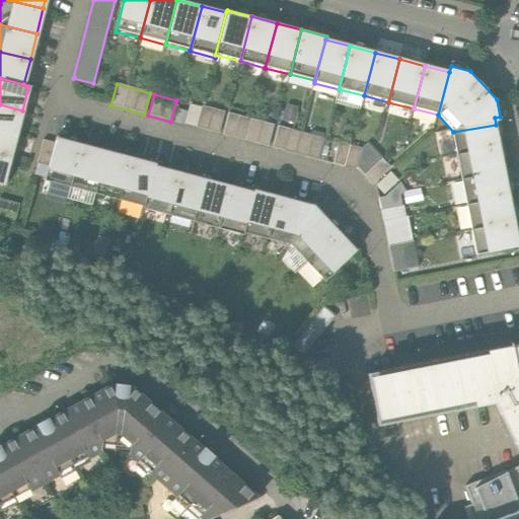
[(0,131),(16,136),(22,110),(0,104),(0,131)]
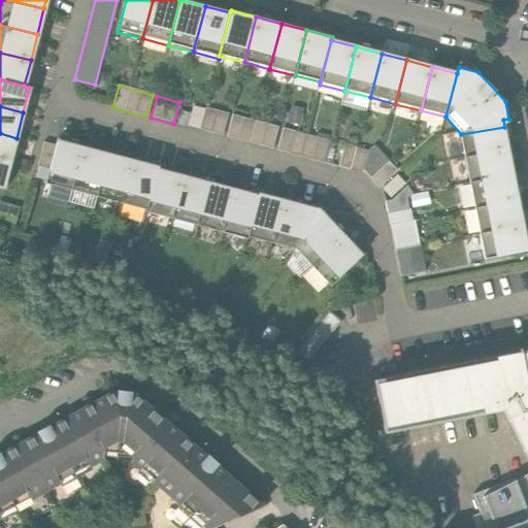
[(205,110),(193,107),(188,127),(222,136),(227,114),(205,108),(205,110)]
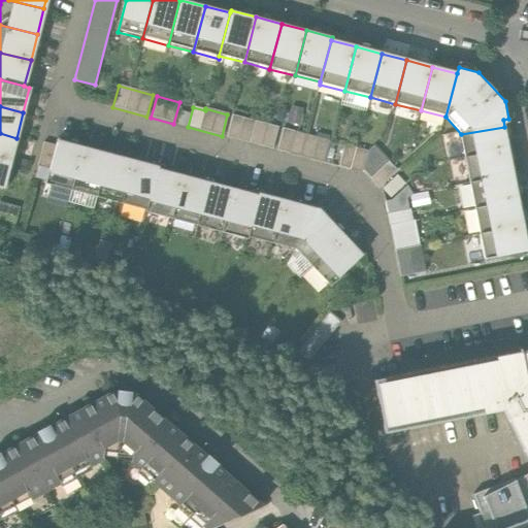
[(278,128),(233,116),(227,137),(272,149),(278,128)]
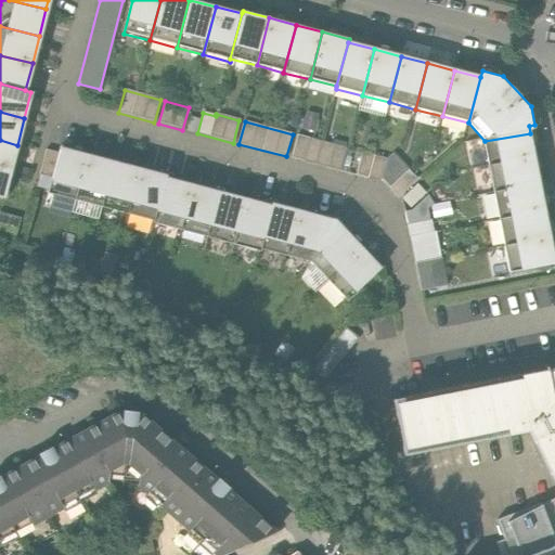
[(485,141),(490,168),(536,159),(530,133),(485,141)]
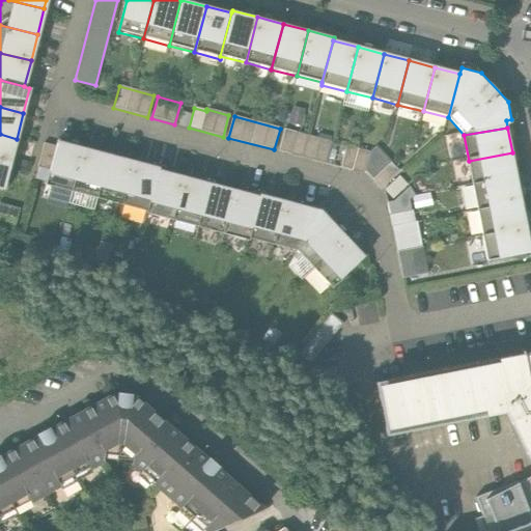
[(331,142),(284,130),(279,151),(325,164),(331,142)]
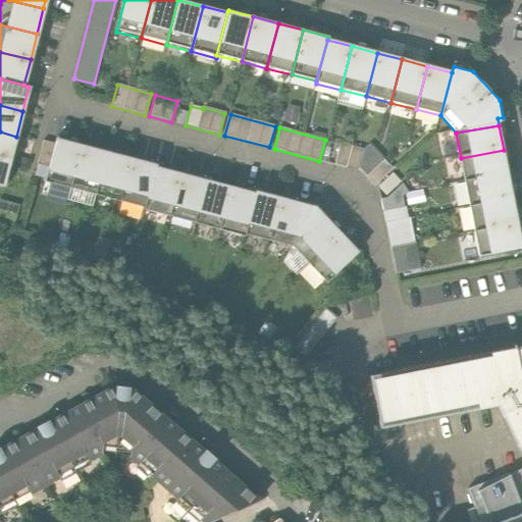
[(0,132),(0,158),(10,161),(16,137),(0,132)]
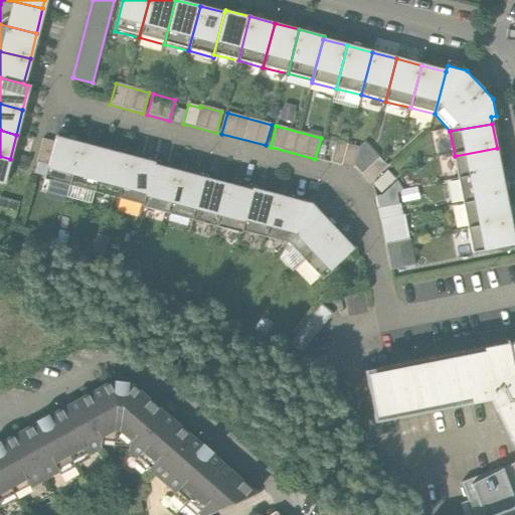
[(43,177),(68,183),(79,139),(55,133),(52,142),(46,166),(43,177)]
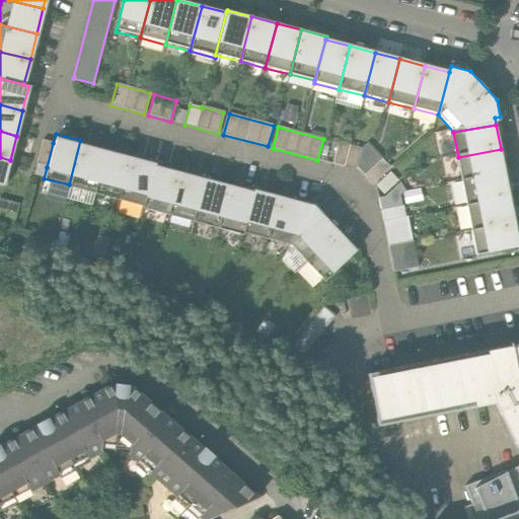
[(36,164),(47,167),(53,143),(44,140),(36,164)]
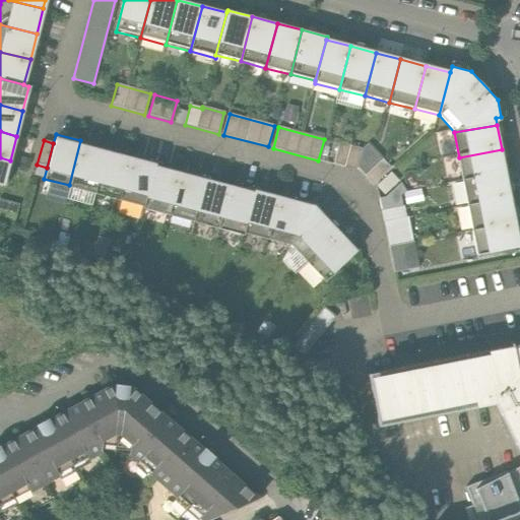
[(69,185),(93,192),(106,146),(80,140),(69,185)]
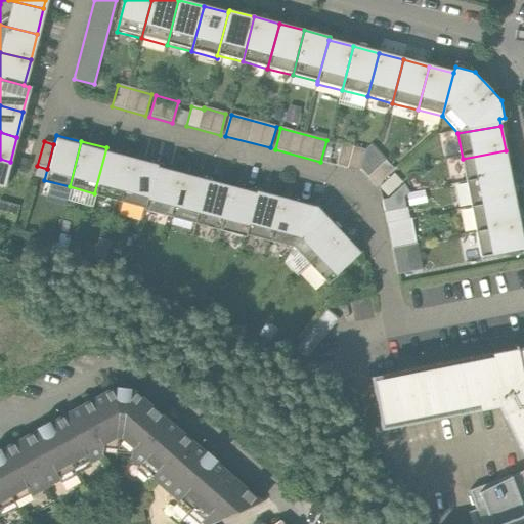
[(364,150),(342,144),(336,165),(358,171),(359,168),(364,150)]
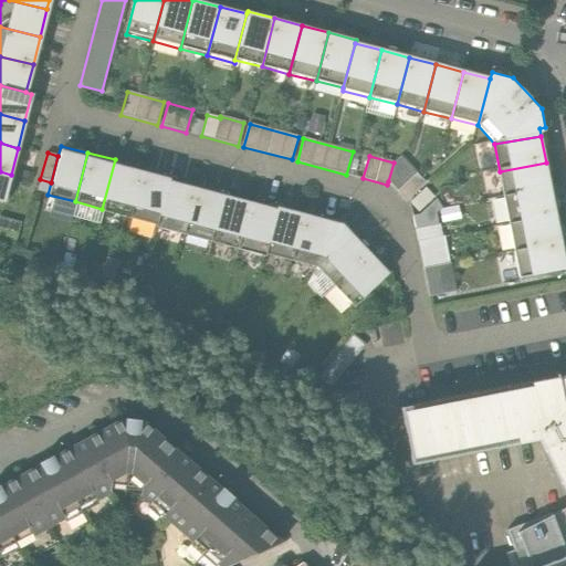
[(401,156),(394,163),(388,181),(406,201),(426,185),(401,156)]
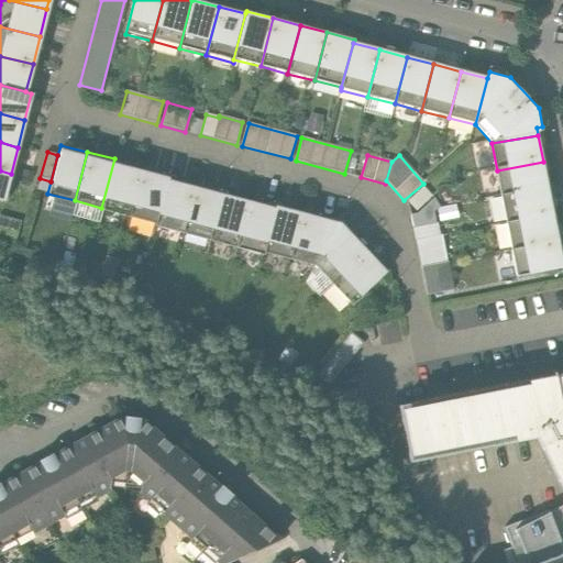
[(101,208),(128,214),(141,166),(114,158),(101,208)]
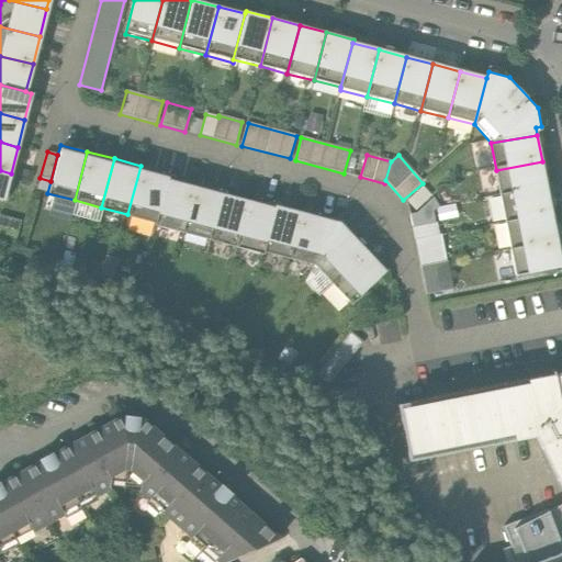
[(548,188),(542,161),(496,170),(501,197),(548,188)]
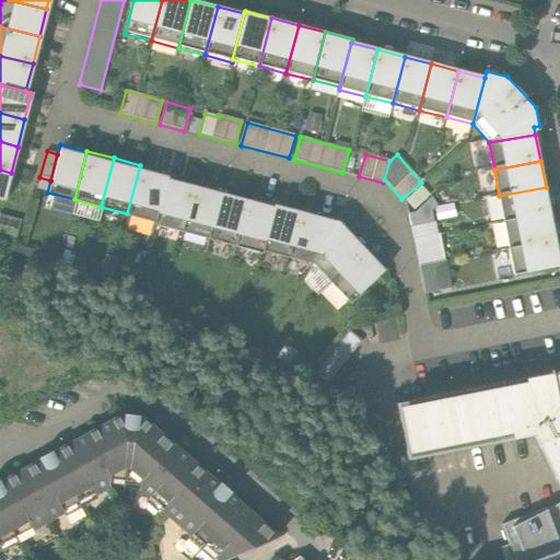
[(166,172),(140,165),(127,213),(154,221),(166,173),(166,172)]
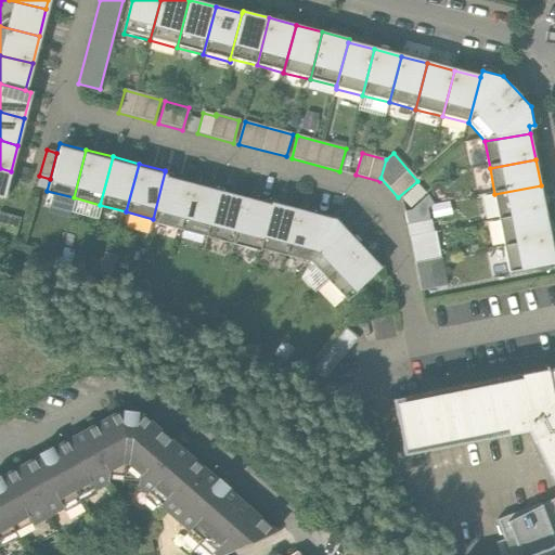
[(0,196),(3,198),(11,171),(0,168),(0,196)]
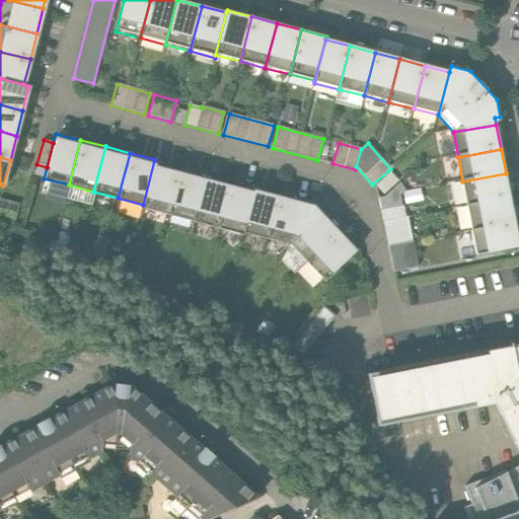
[(142,208),(167,215),(179,167),(154,160),(143,205),(142,208)]
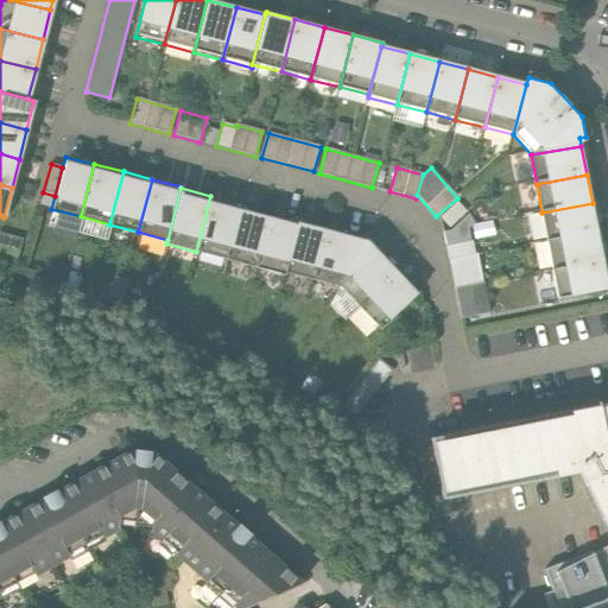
[(240,203),(210,196),(196,252),(226,259),(240,203)]
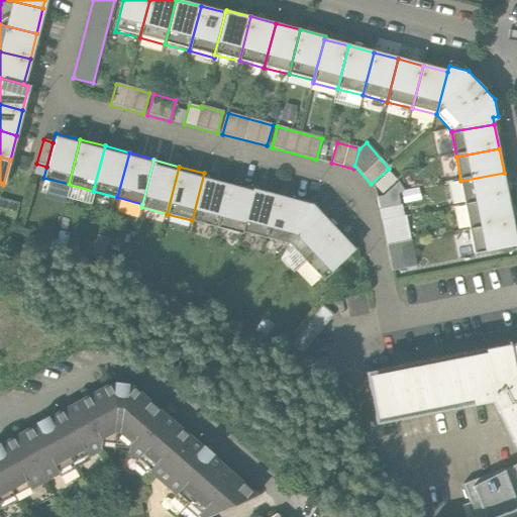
[(389,170),(375,183),(383,192),(397,179),(389,170)]
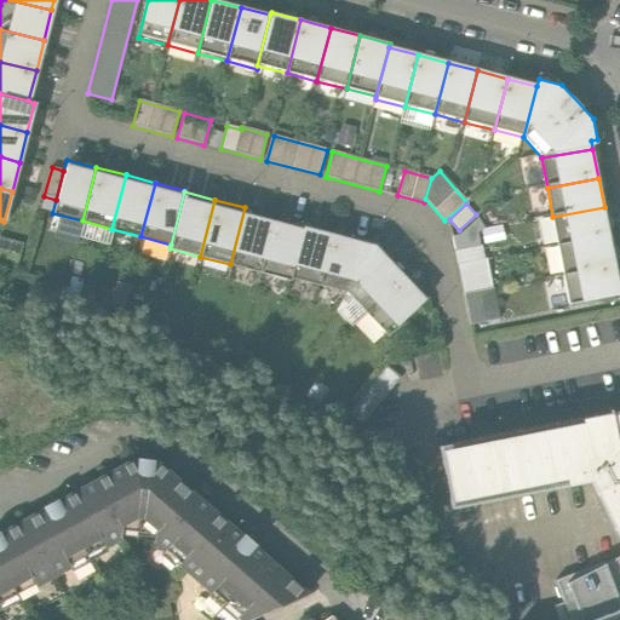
[(230,264),(260,273),(275,216),(245,207),(230,264)]
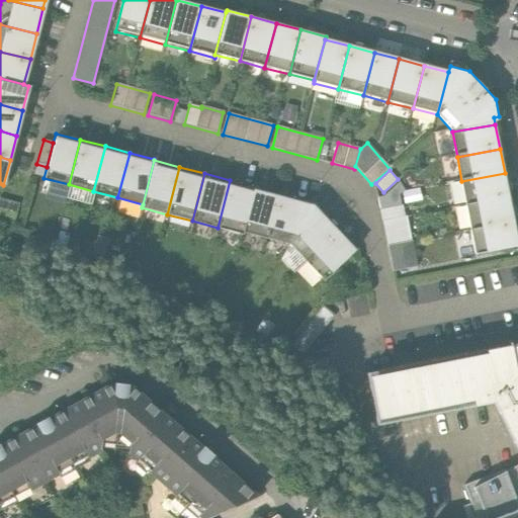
[(461,181),(466,205),(509,198),(505,173),(461,181)]
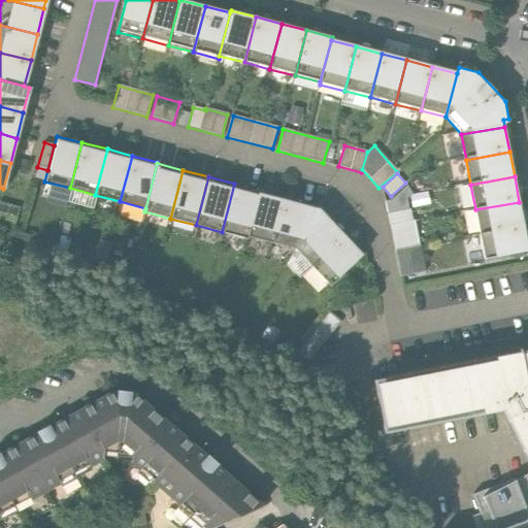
[(260,190),(234,184),(222,232),(246,238),(248,234),(260,190)]
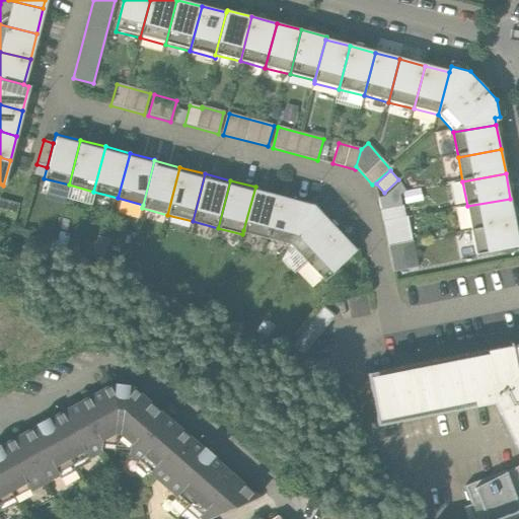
[(243,230),(269,237),(281,191),(255,183),(255,187),(243,230)]
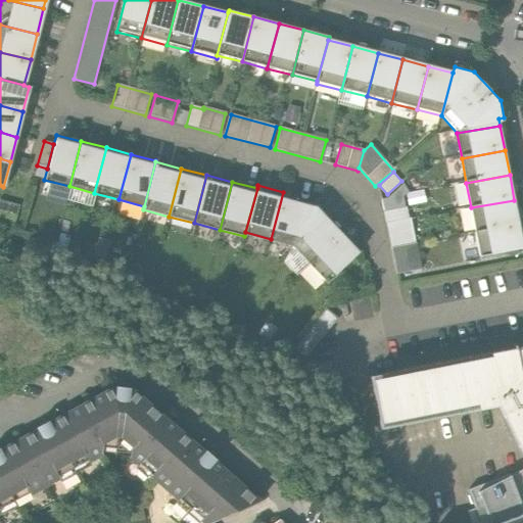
[(402,185),(387,198),(383,199),(396,274),(421,269),(416,243),(415,243),(411,219),(408,219),(406,207),(405,207),(402,196),(408,191),(402,185)]
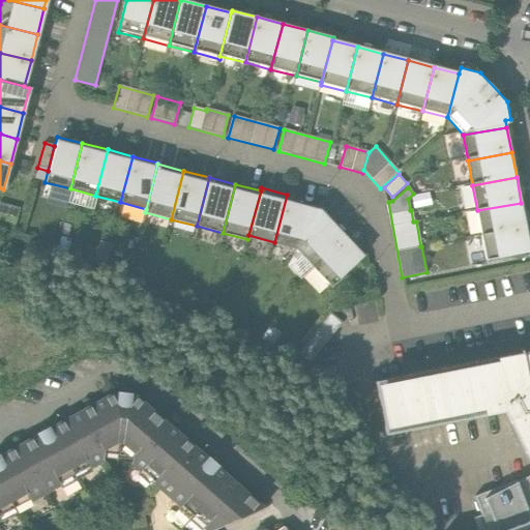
[(412,196),(414,207),(431,204),(429,193),(412,196)]
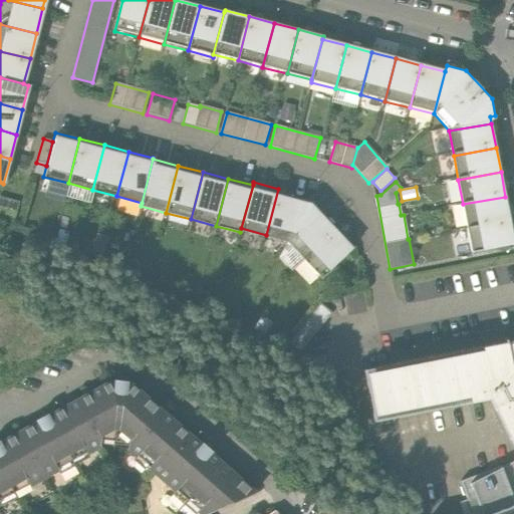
[(311,198),(278,189),(266,235),(285,240),(311,198)]
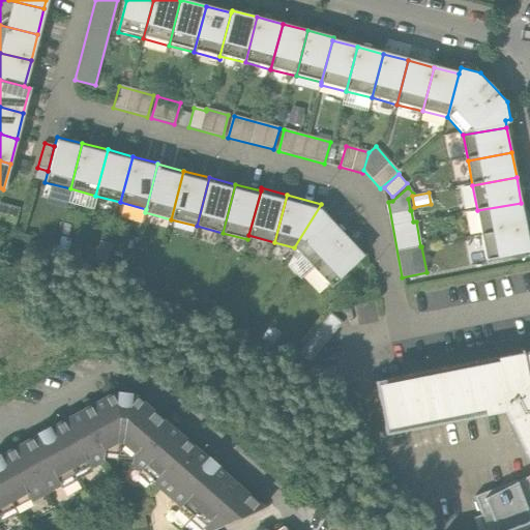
[(477,210),(481,236),(526,228),(521,203),(477,210)]
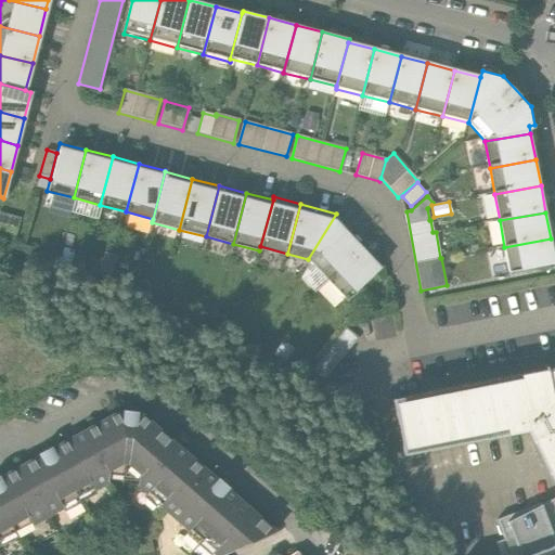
[(308,259),(326,279),(362,243),(336,214),(308,259)]
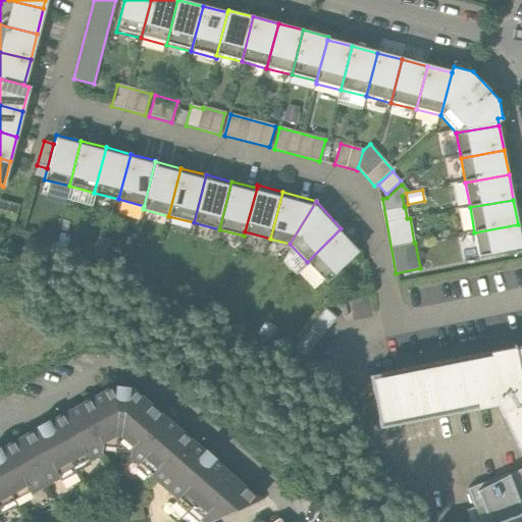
[(521,249),(521,246),(518,224),(474,232),(479,257),(521,249)]
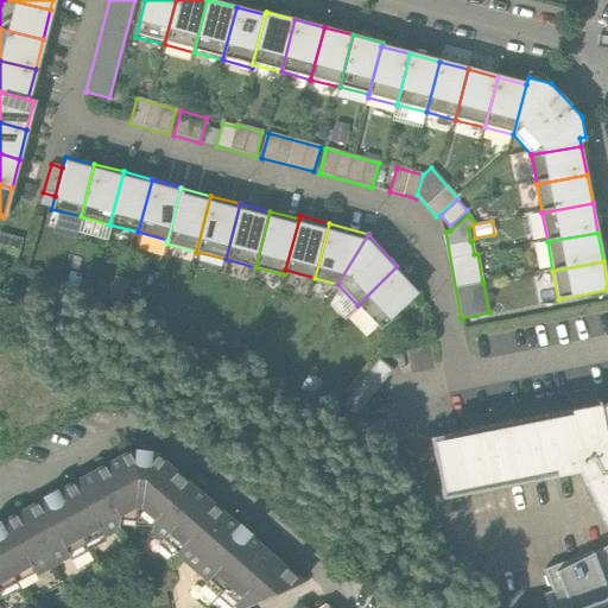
[(419,292),(397,266),(358,305),(380,329),(419,292)]
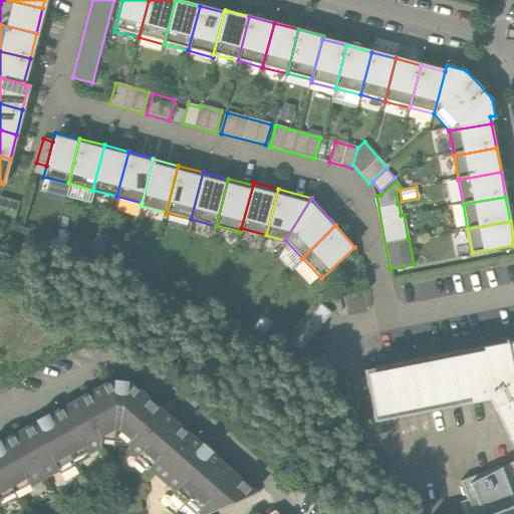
[(331,315),(319,306),(289,343),(301,353),(331,315)]
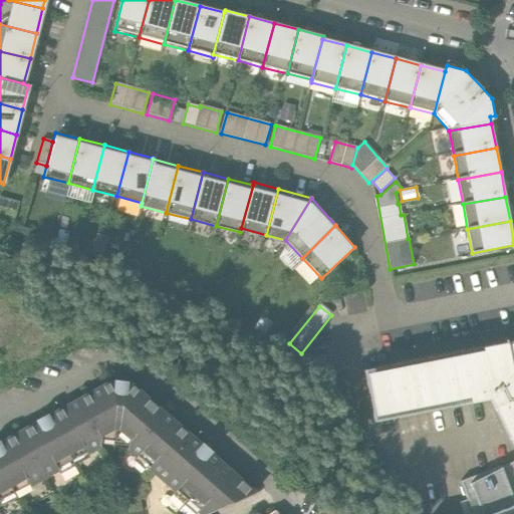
[(373,423),(490,401),(513,449),(513,340),(363,370),(373,423)]
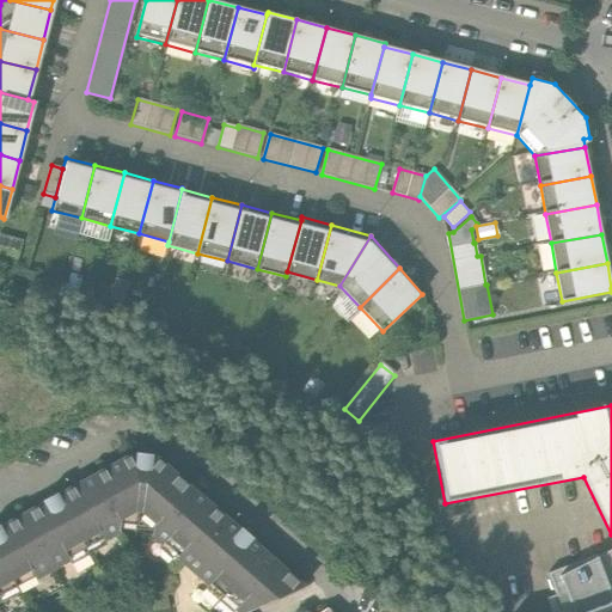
[(238,531),(155,458),(151,458),(151,454),(144,454),(135,453),(135,457),(130,456),(57,495),(56,493),(49,497),(42,501),(43,503),(0,527),(0,591),(32,574),(34,577),(67,560),(66,556),(102,536),(103,539),(118,531),(120,525),(129,518),(144,519),(152,527),(152,536),(163,544),(165,540),(179,554),(177,556),(209,585),(212,581),(238,605),(236,609),(240,611),(248,611),(303,588),(250,542),(252,539),(246,533),(240,527),(238,531)]
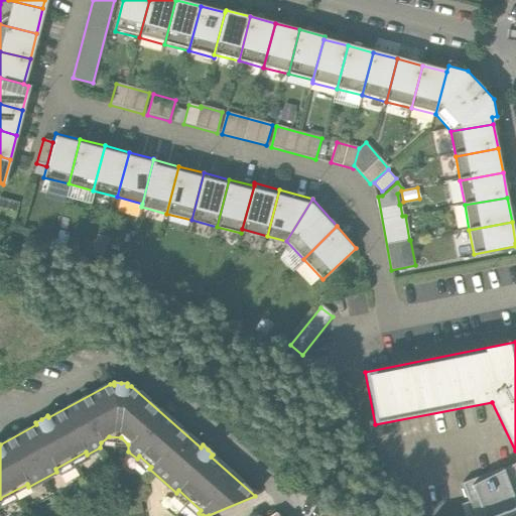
[(515,482),(514,478),(515,477),(515,463),(503,470),(502,469),(461,484),(473,515),(492,515),(515,507),(515,482)]
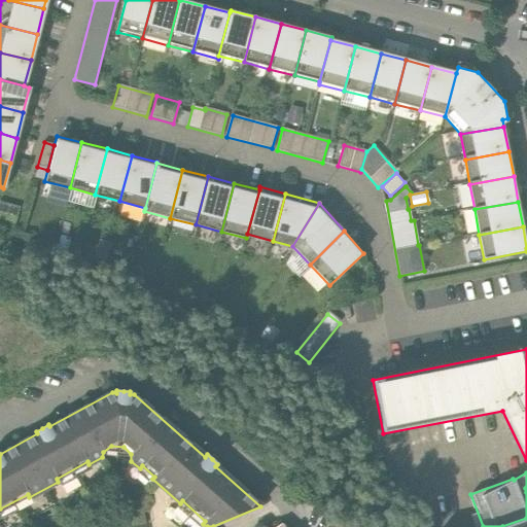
[(526,526),(526,518),(502,526),(526,526)]
